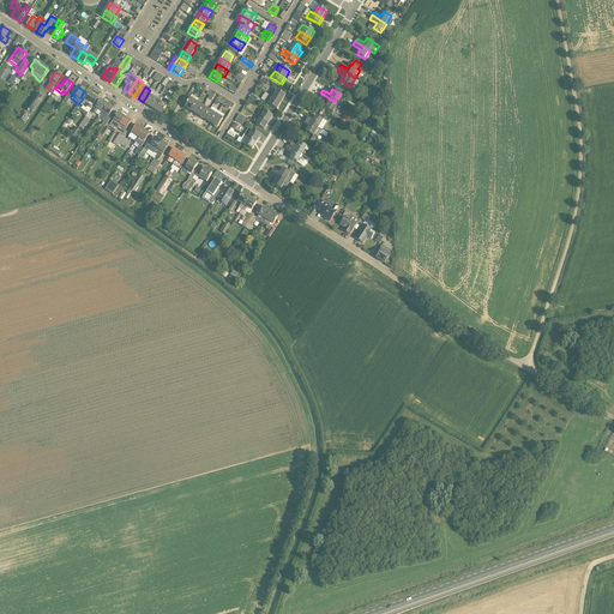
[(150,90),(143,102),(148,106),(155,92),(150,90)]
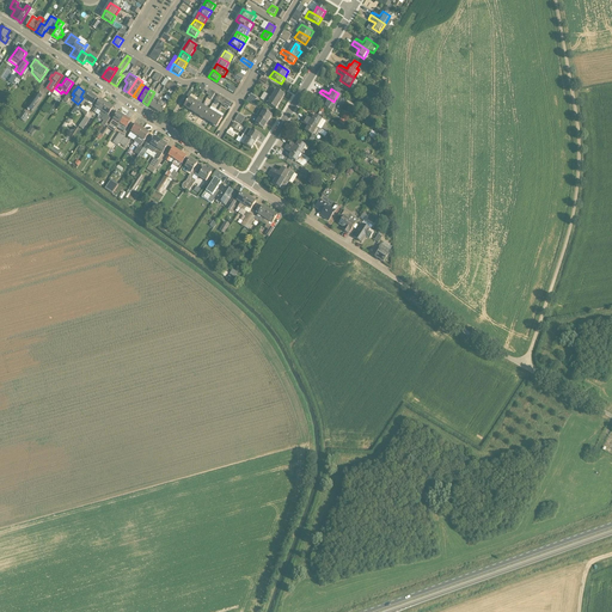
[(280,103),(285,95),(276,90),(271,97),(280,103)]
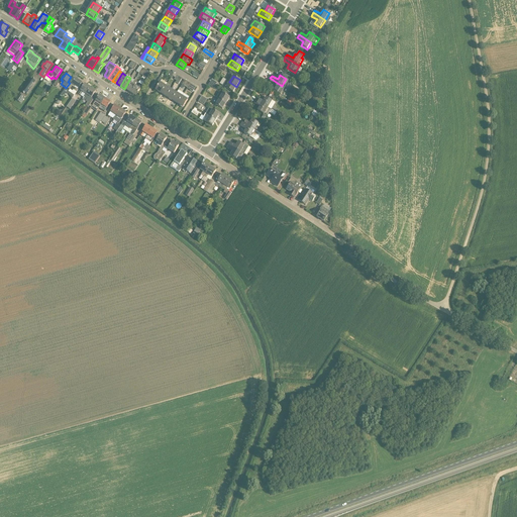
[(134,81),(130,78),(124,89),(127,91),(134,81)]
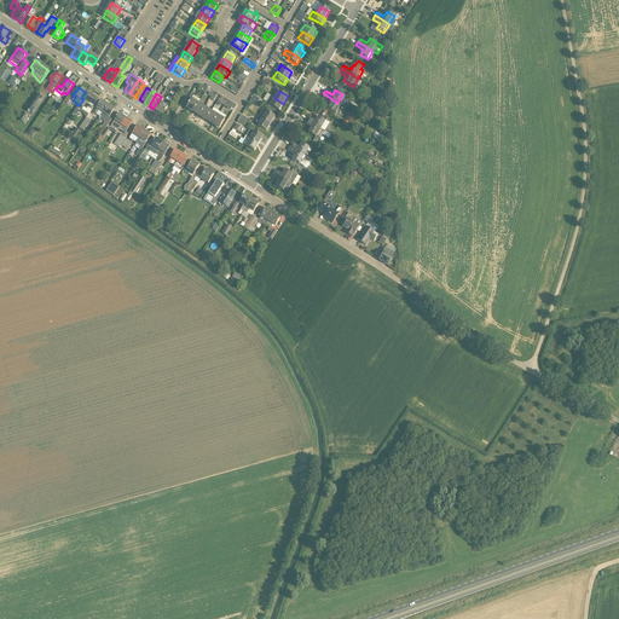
[(337,103),(323,93),(320,98),(328,102),(325,106),(335,113),(341,104),(337,103)]
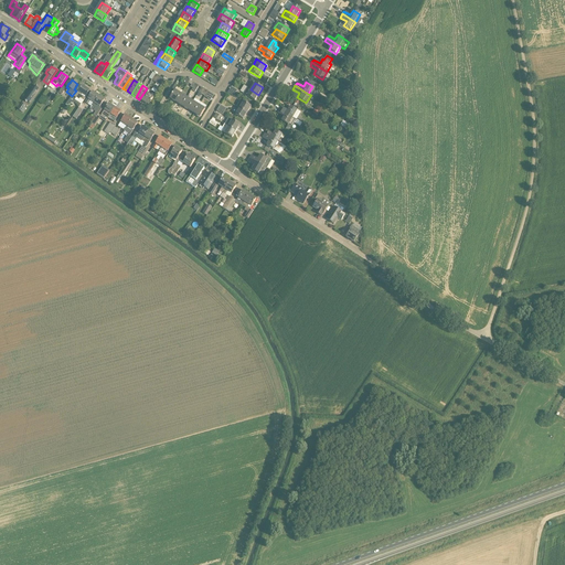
[(38,88),(34,86),(24,100),(28,103),(38,88)]
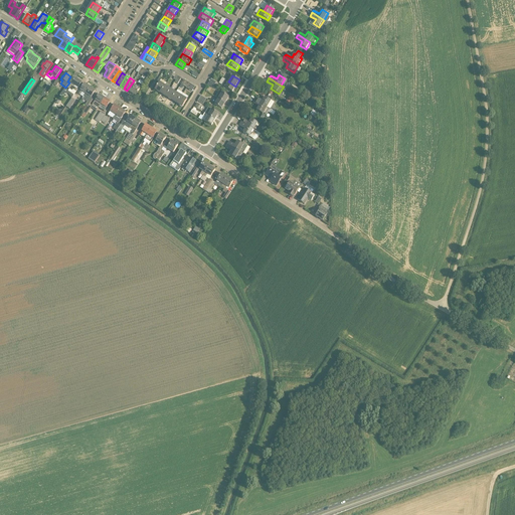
[(71,78),(69,82),(65,88),(60,96),(62,98),(63,95),(65,96),(68,92),(73,96),(76,92),(81,83),(74,78),(73,79),(71,78)]
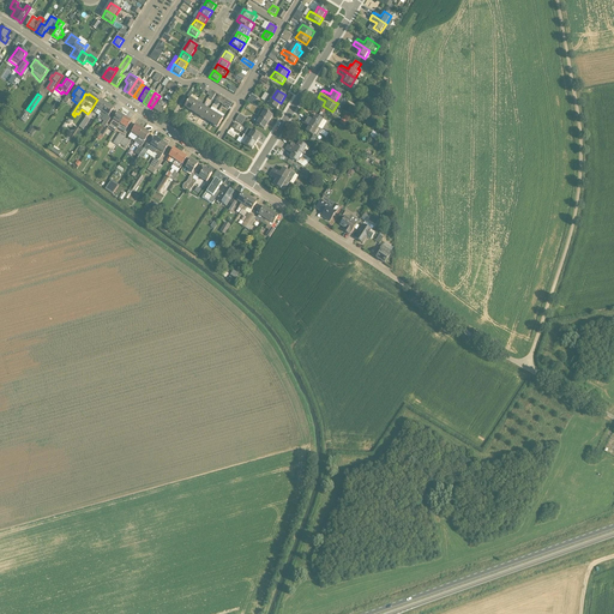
[(264,102),(277,109),(281,103),(272,97),(269,95),(264,102)]
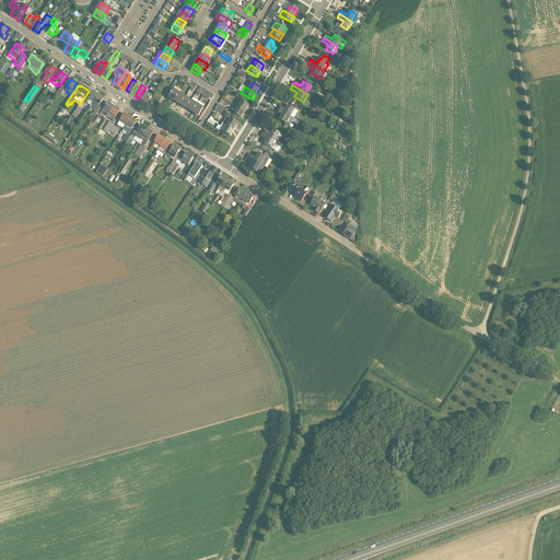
[(142,102),(150,90),(146,88),(138,98),(142,102)]
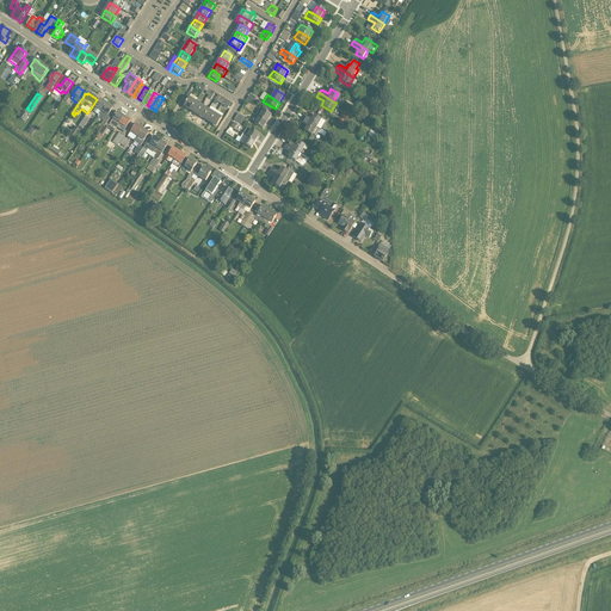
[(254,102),(248,97),(246,100),(257,107),(258,104),(257,103),(254,102)]
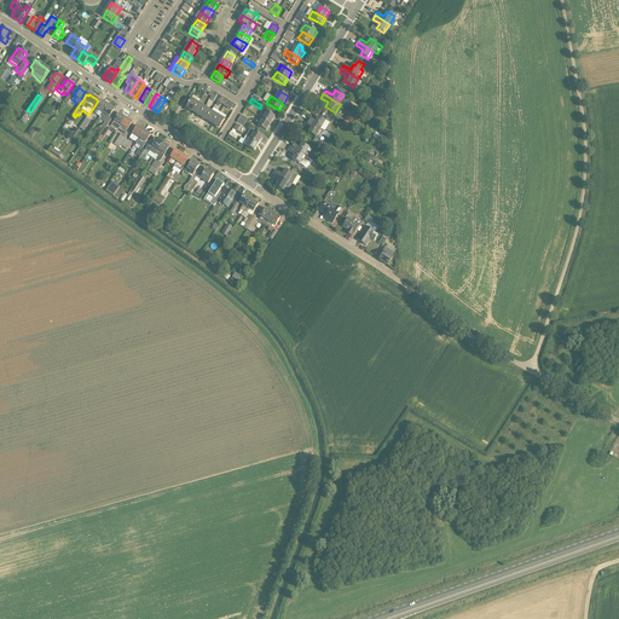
[(166,99),(157,113),(162,115),(171,103),(166,99)]
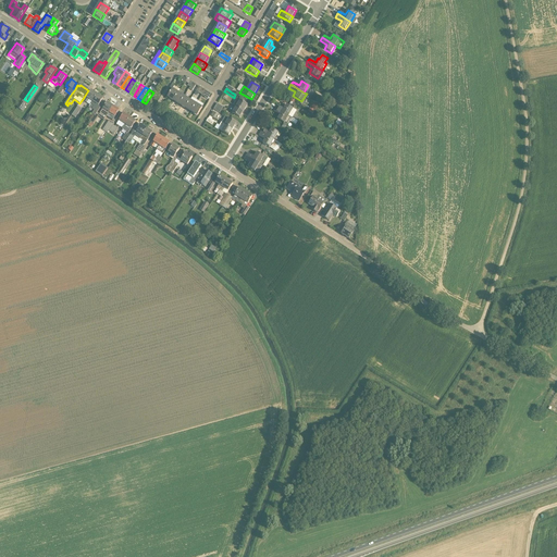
[(173,89),(172,89),(166,98),(173,101),(178,93),(173,89)]
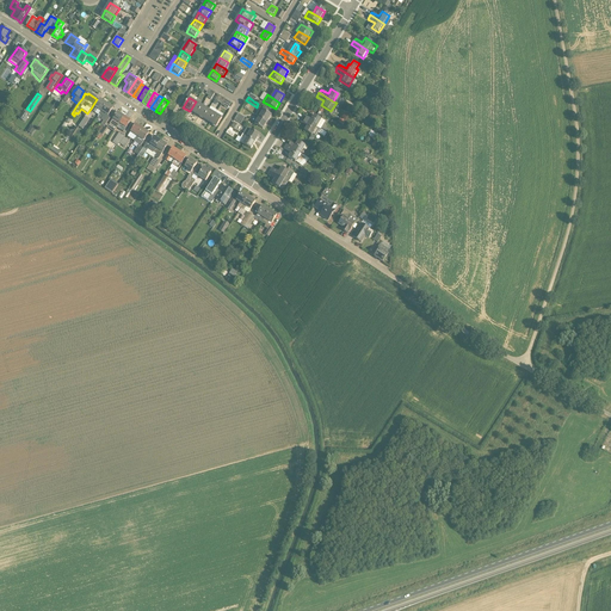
[(102,112),(106,104),(100,99),(92,111),(96,113),(98,110),(102,112)]
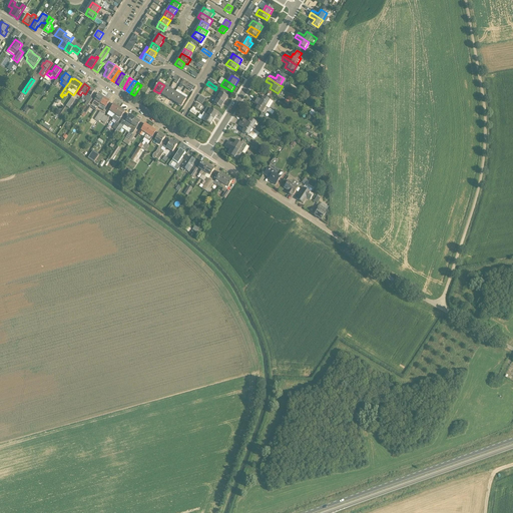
[(188,83),(186,88),(188,89),(188,90),(191,92),(191,91),(194,86),(188,83)]
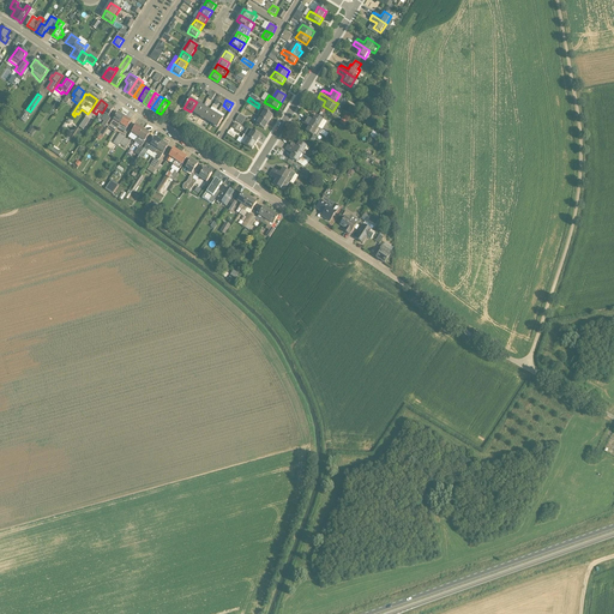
[(198,116),(204,107),(197,102),(191,112),(198,116)]
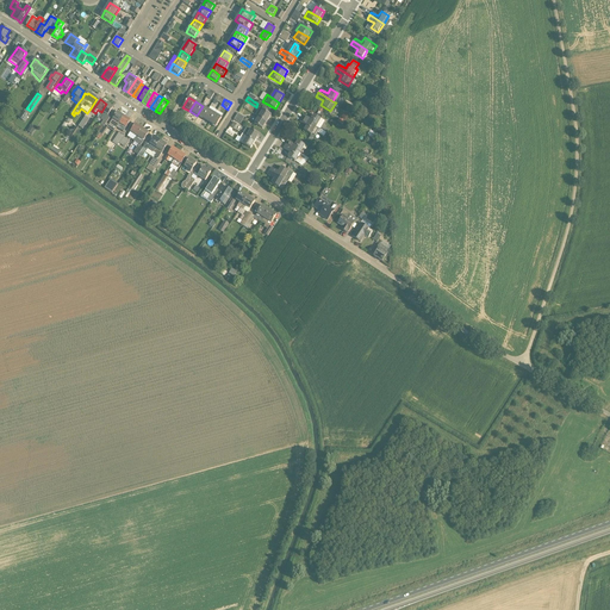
[(109,116),(113,109),(106,104),(101,112),(99,114),(103,117),(101,120),(103,122),(100,125),(101,126),(104,128),(106,124),(111,117),(109,116)]
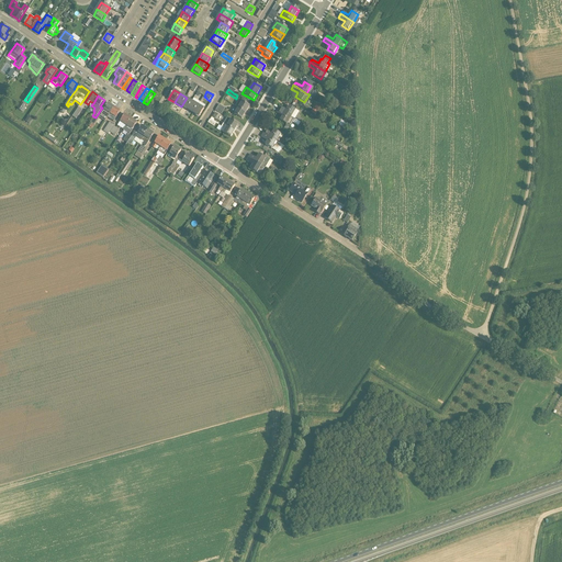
[(187,98),(181,107),(188,110),(192,101),(187,98)]
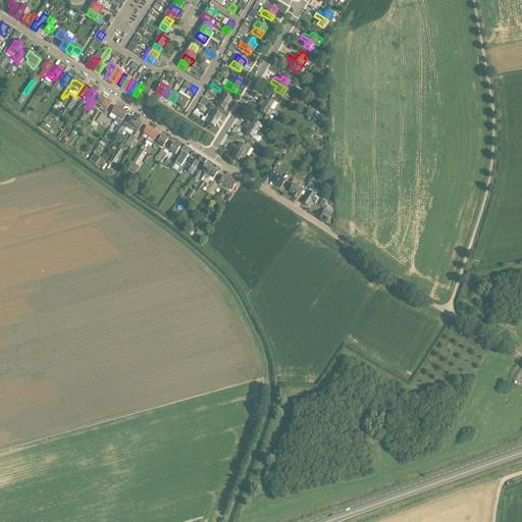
[(230,95),(226,92),(224,95),(221,100),(227,105),(231,99),(228,98),(230,95)]
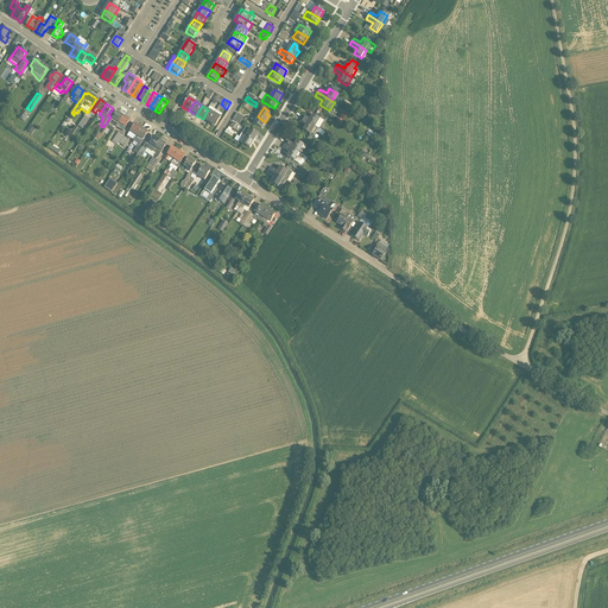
[(208,109),(203,119),(209,122),(215,114),(208,109)]
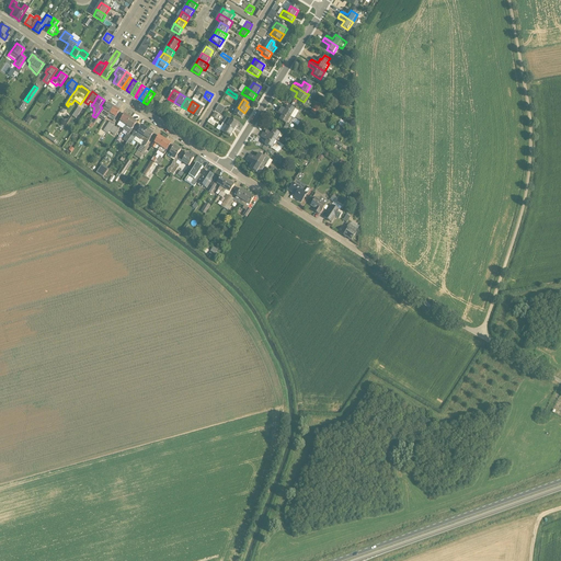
[(107,103),(101,114),(106,118),(110,114),(114,107),(107,103)]
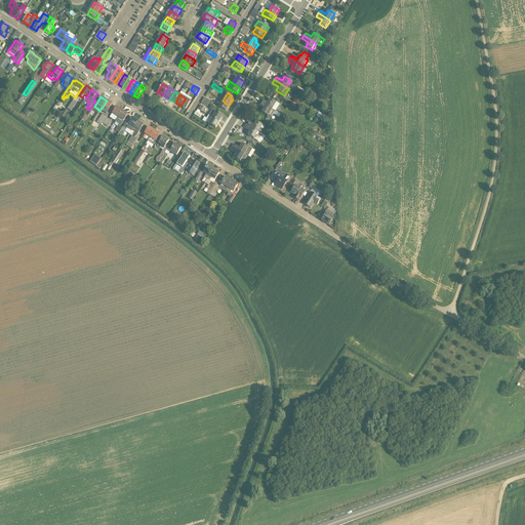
[(186,110),(191,102),(186,98),(180,106),(186,110)]
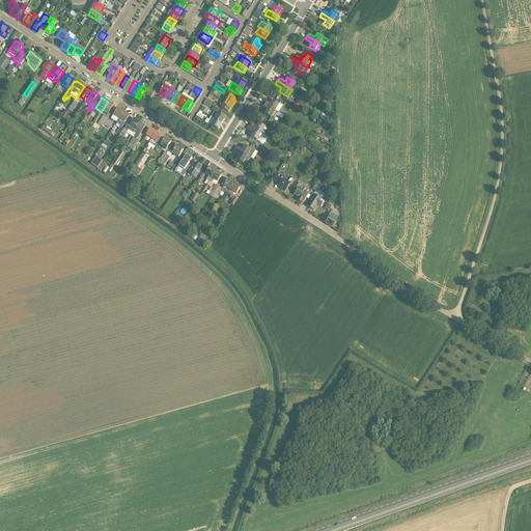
[(263,103),(276,111),(280,104),(273,100),(271,104),(264,101),(263,103)]
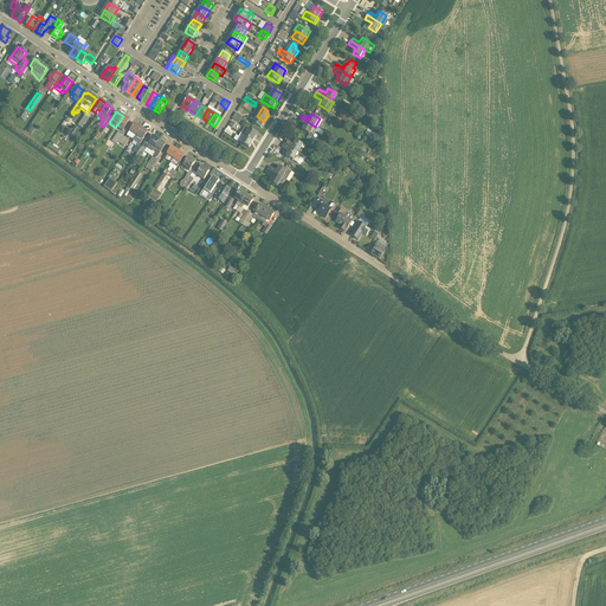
[(82,128),(88,118),(84,116),(78,126),(82,128)]
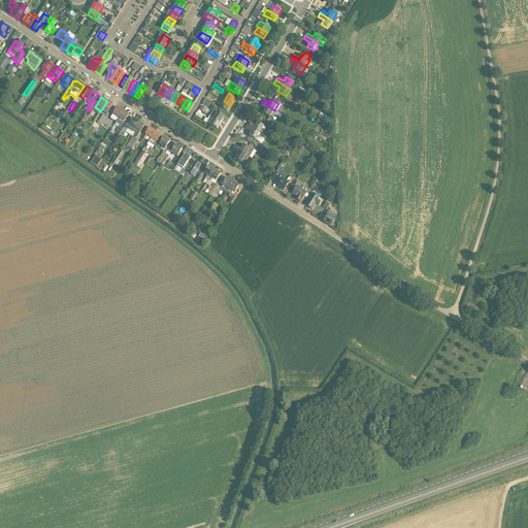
[(106,114),(112,105),(107,101),(103,107),(106,109),(104,113),(106,114)]
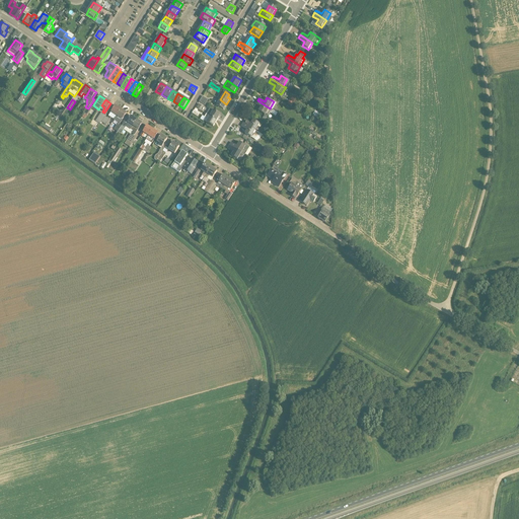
[(216,105),(223,109),(226,104),(220,99),(216,105)]
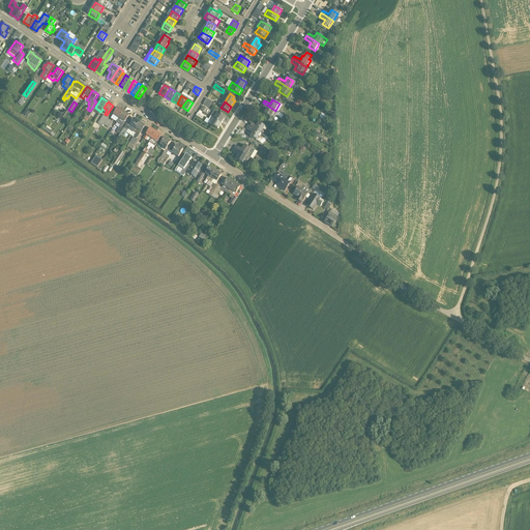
[(273,119),(276,116),(282,119),(284,116),(275,111),(263,102),(261,107),(266,110),(264,114),(270,118),(268,122),(270,123),(273,119)]
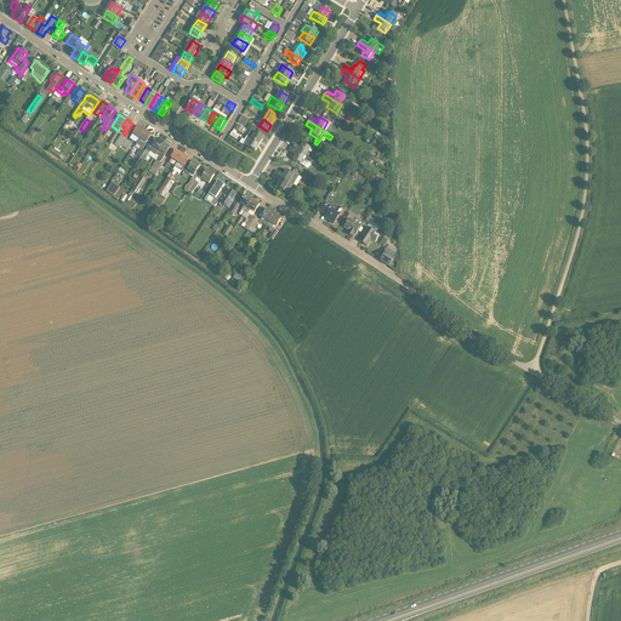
[(112,129),(108,126),(106,130),(103,135),(101,137),(103,138),(104,140),(112,129)]
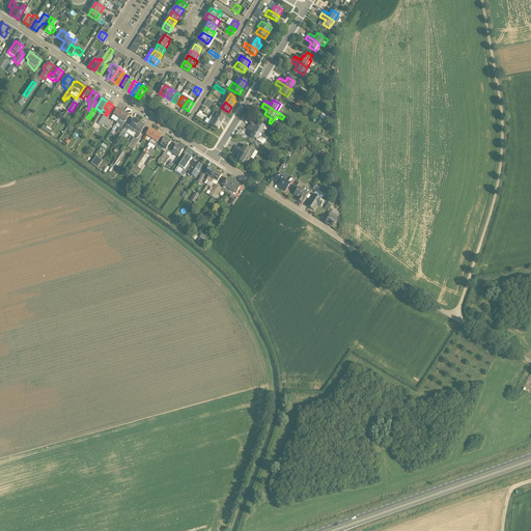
[(118,109),(111,119),(117,122),(123,112),(118,109)]
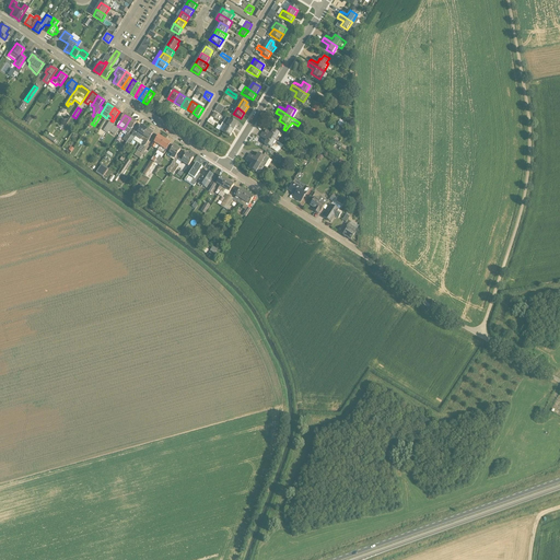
[(222,124),(233,130),(237,124),(226,117),(222,124)]
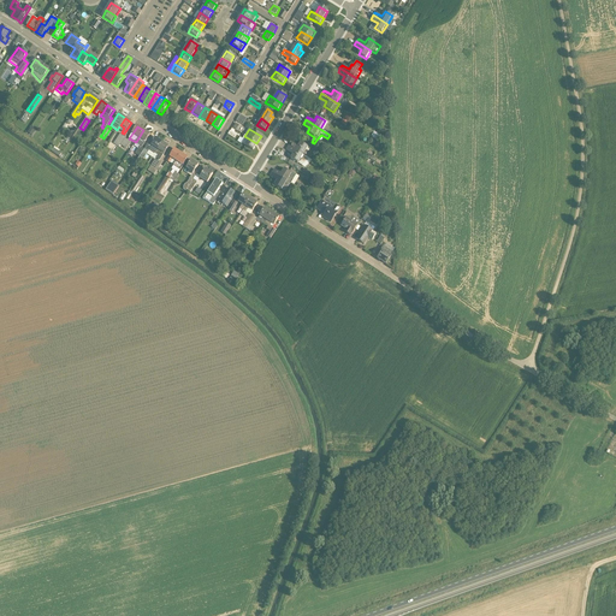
[(142,147),(150,135),(143,130),(136,142),(135,143),(142,148),(142,147)]
